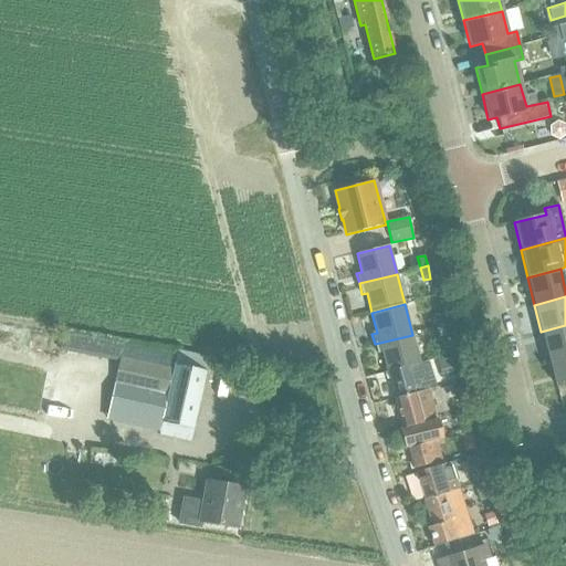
[(432,316),(436,328),(443,327),(440,314),(432,316)]
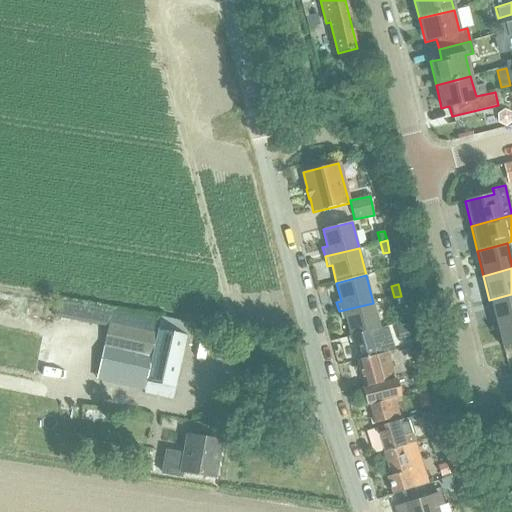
[(511,294),(489,300),(495,325),(511,320),(511,294)]
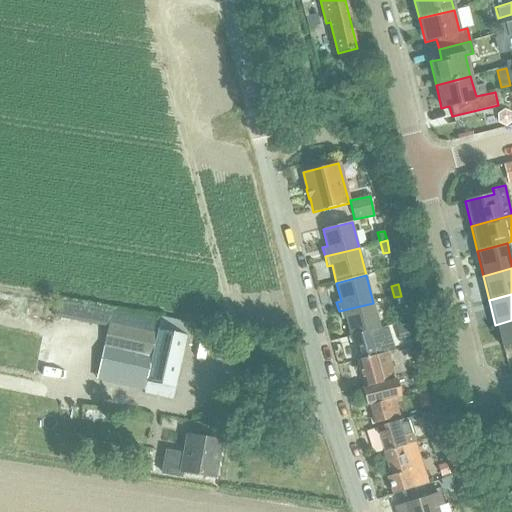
[(394,297),(396,307),(403,306),(401,296),(394,297)]
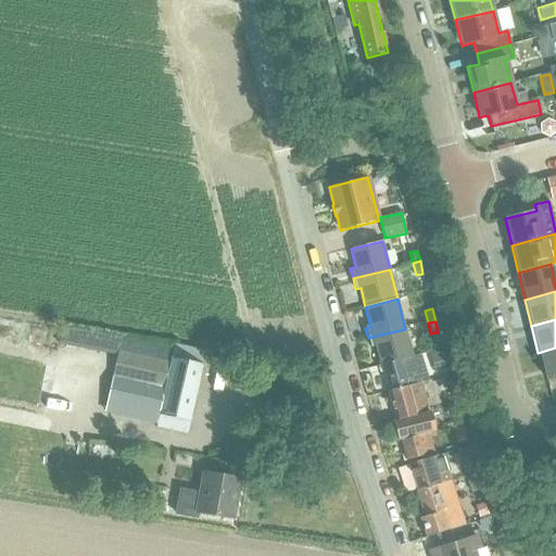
[(380,365),(382,365),(409,357),(413,357),(405,329),(368,338),(371,350),(376,349),(380,365)]
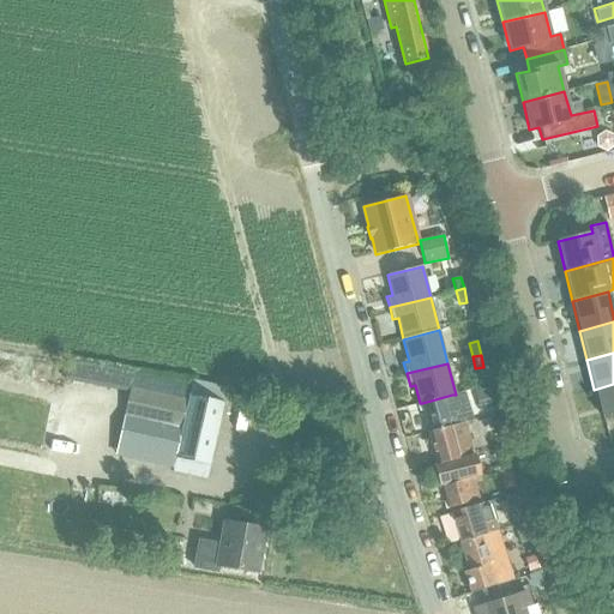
[(173,473),(206,480),(227,387),(192,381),(188,399),(131,389),(125,417),(181,429),(173,473)]
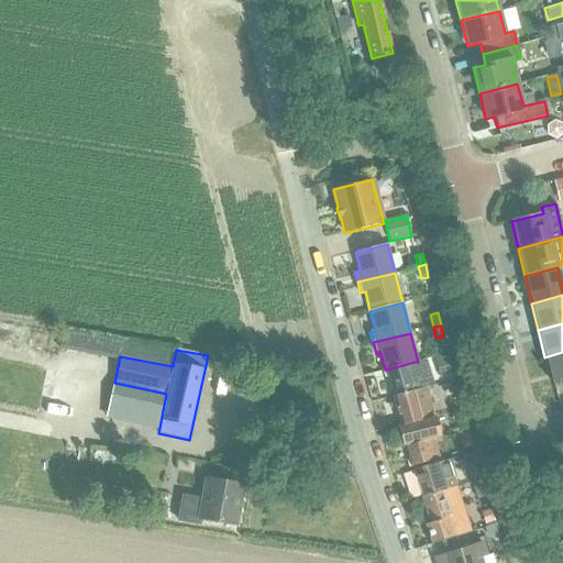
[(562,352),(544,357),(551,385),(562,382),(562,352)]
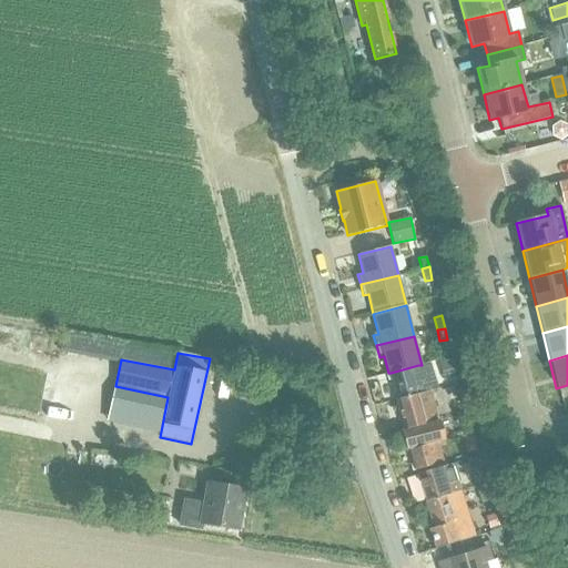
[(452,356),(439,358),(445,381),(457,377),(452,356)]
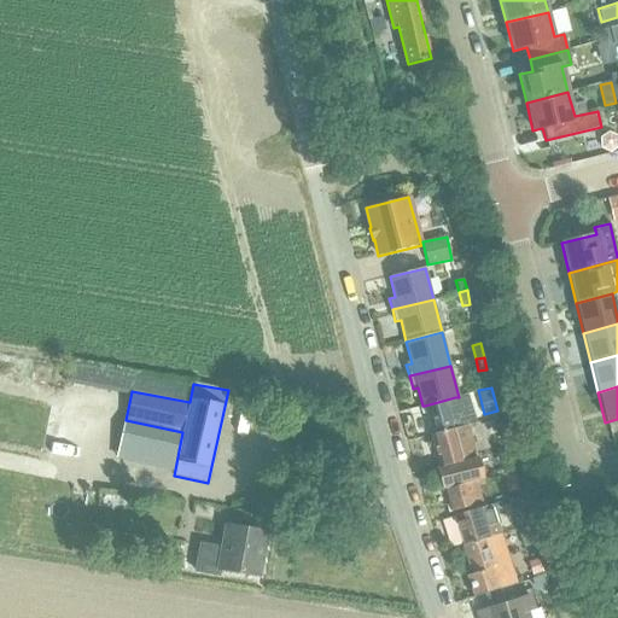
[(425,406),(432,435),(464,427),(455,397),(425,406)]
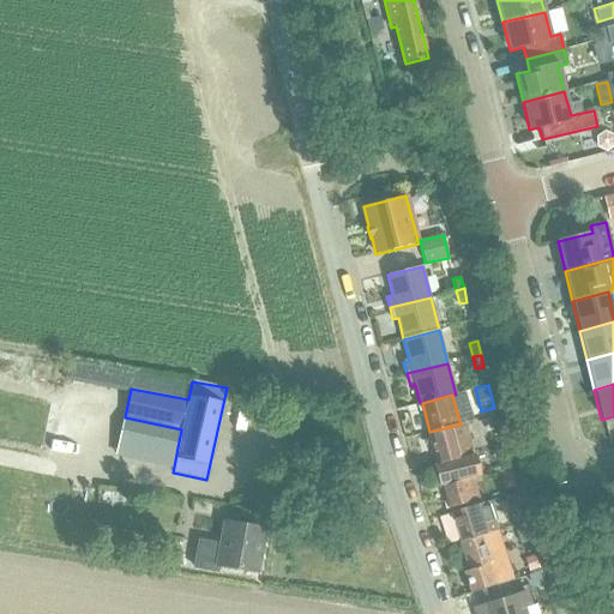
[(429,432),(438,465),(471,457),(463,423),(461,425),(429,432)]
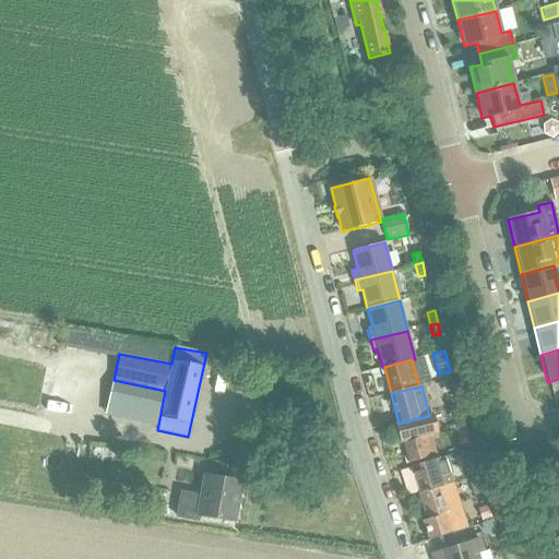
[(401,443),(403,442),(433,435),(429,416),(399,424),(395,425),(401,443)]
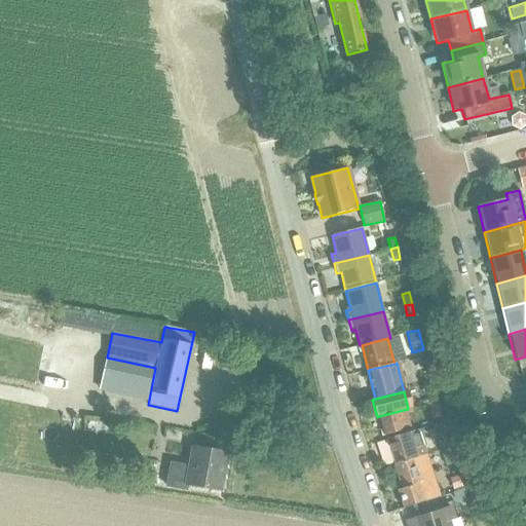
[(408,409),(379,416),(384,436),(409,429),(406,415),(410,414),(408,409)]
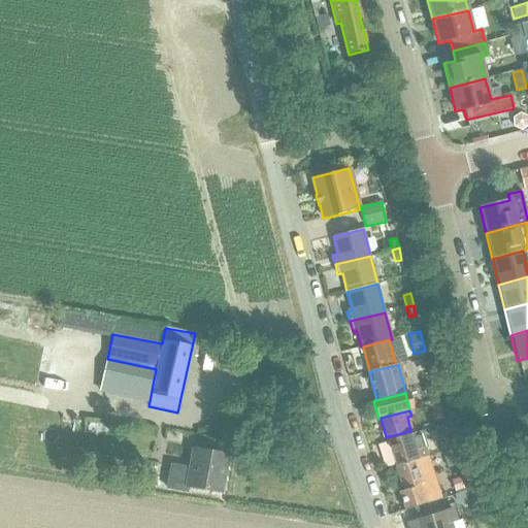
[(389,440),(397,465),(423,457),(427,456),(419,431),(389,440)]
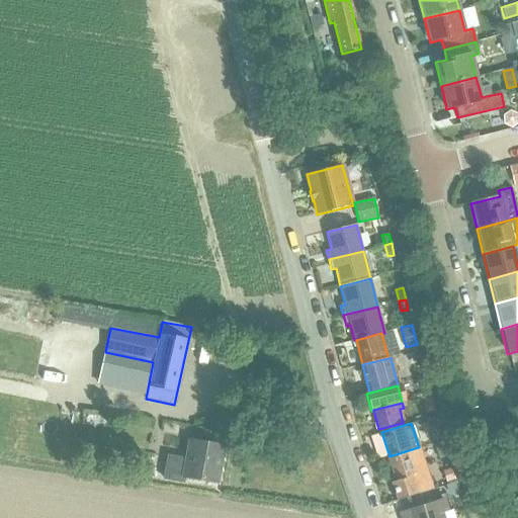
[(429,427),(434,442),(442,440),(436,424),(429,427)]
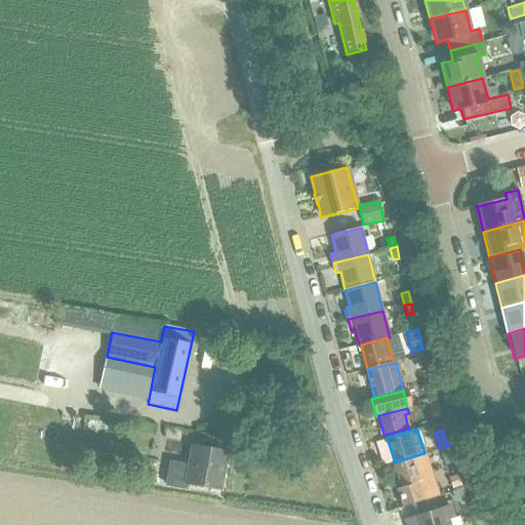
[(220,490),(227,452),(192,446),(189,463),(169,460),(166,479),(165,486),(180,489),(187,490),(188,485),(220,490)]
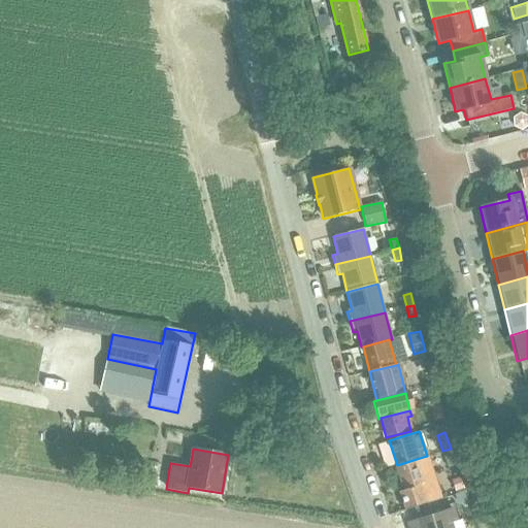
[(451,449),(442,451),(448,467),(456,464),(451,449)]
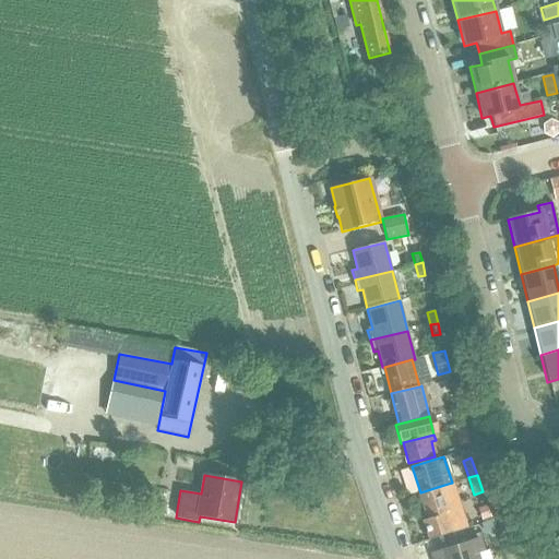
[(448,484),(420,492),(418,494),(427,520),(423,522),(429,539),(463,530),(460,520),(463,519),(456,497),(452,498),(448,484)]
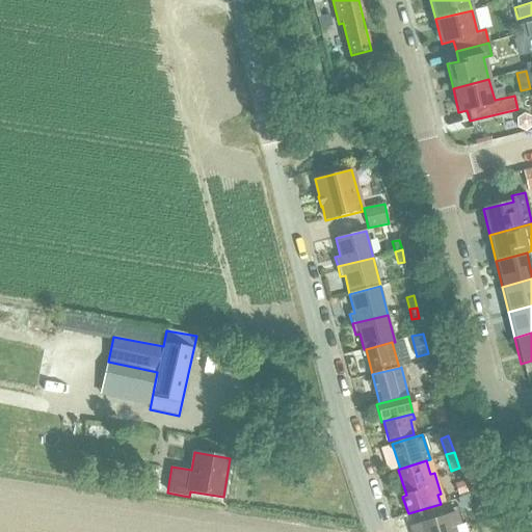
[(455,531),(454,527),(460,525),(456,512),(413,526),(414,531),(455,531)]
